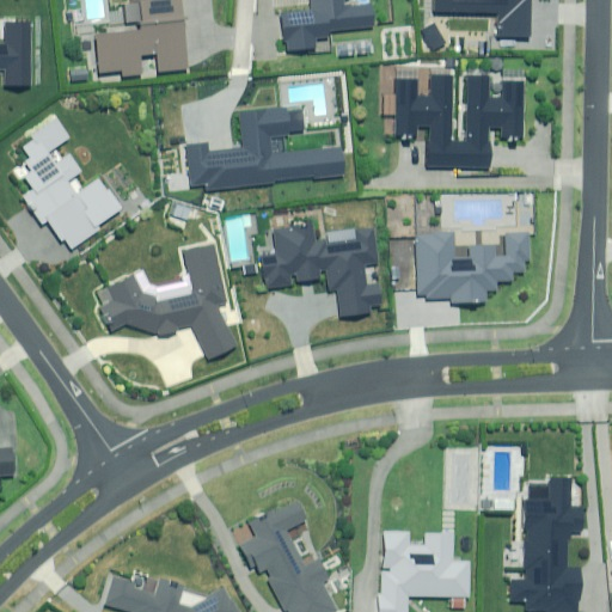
[(139,0),(141,13),(130,14),(133,29),(95,34),(99,71),(121,68),(121,74),(142,72),(140,54),(155,51),(158,69),(187,67),(179,0),(139,0)]
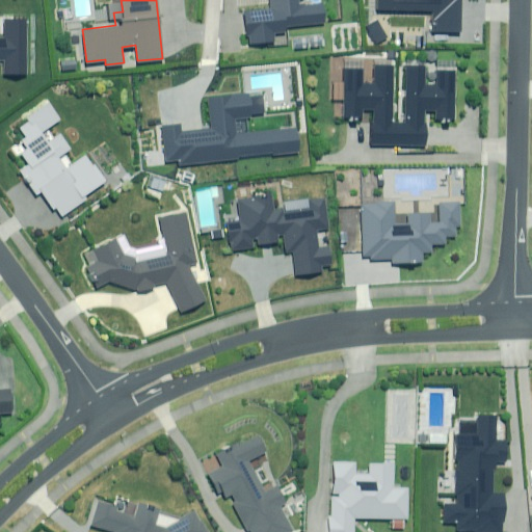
[(285,25),(323,21),(321,2),(304,3),(303,0),(269,0),(270,7),(243,9),(246,33),(249,33),(249,41),(274,38),(273,30),(285,29),(285,25)]
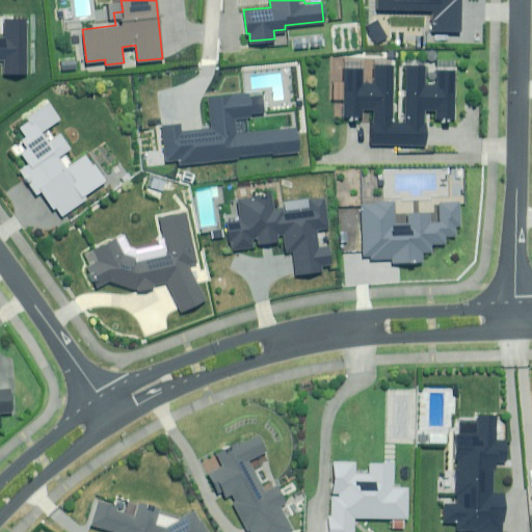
[(377,0),(378,7),(432,7),(432,28),(459,29),(459,0),(377,0)]
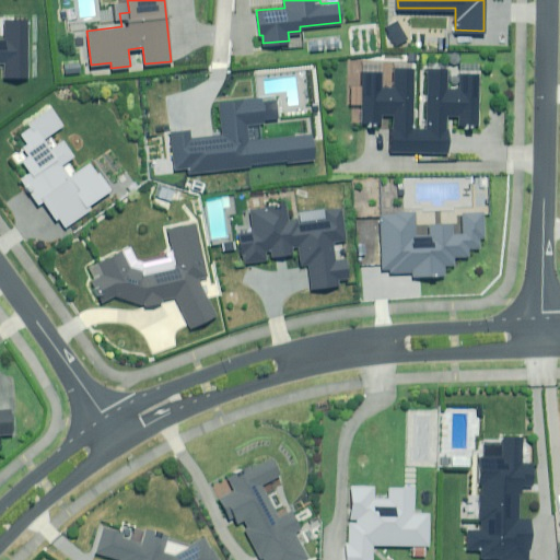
[(27,76),(26,18),(4,18),(4,38),(0,37),(0,60),(4,60),(4,77),(27,76)]
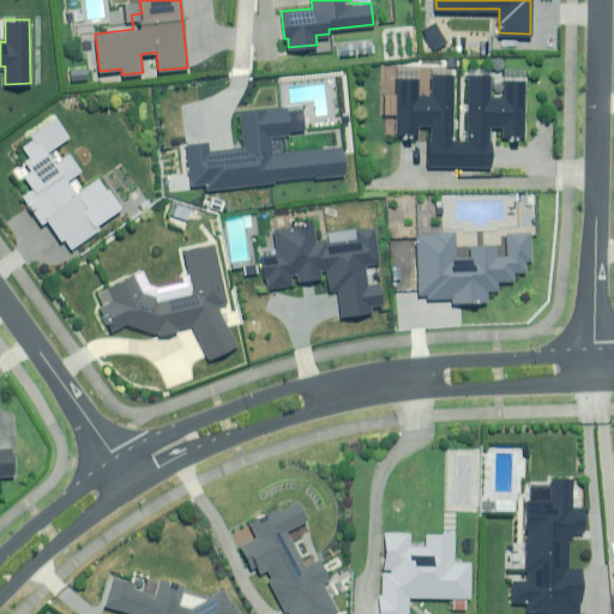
[(447,42),(434,20),(422,28),(435,49),(447,42)]
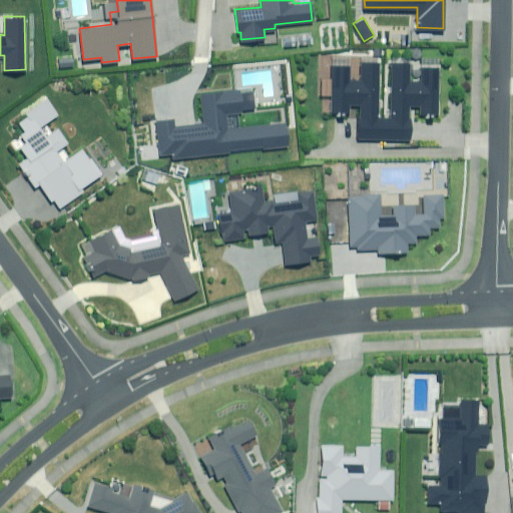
[(308,33),(300,34),(301,44),(309,43),(308,33)]
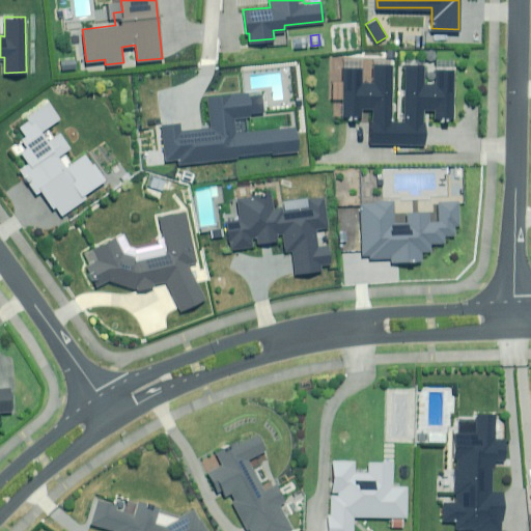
[(307,36),(295,37),(296,48),(308,47),(307,36)]
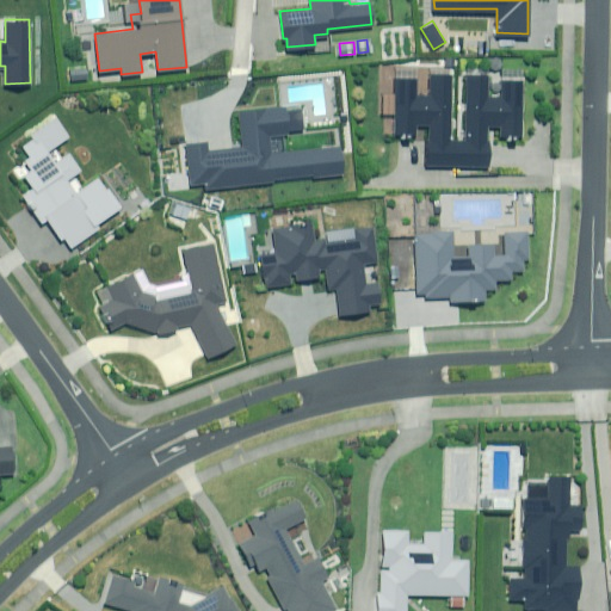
[(417,76),(395,76),(394,133),(417,133),(417,124),(429,124),(429,139),(426,139),(426,165),(488,165),(488,140),(486,140),(487,124),(500,124),(499,134),(522,134),(523,78),(500,78),(500,96),(487,96),(487,73),(466,73),(464,140),(450,140),(451,73),(430,72),(429,93),(417,93),(417,76)]
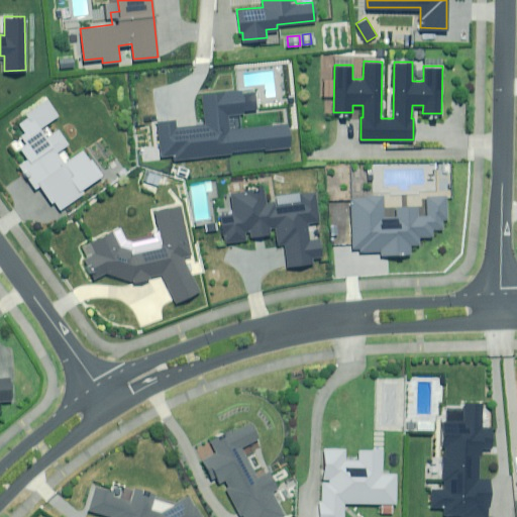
[(266,148),(289,146),(287,123),(229,129),(227,114),(243,112),(241,90),(202,94),(205,123),(176,126),(175,118),(158,120),(162,154),(174,153),(174,160),(230,152),(230,149),(266,145),(266,148)]
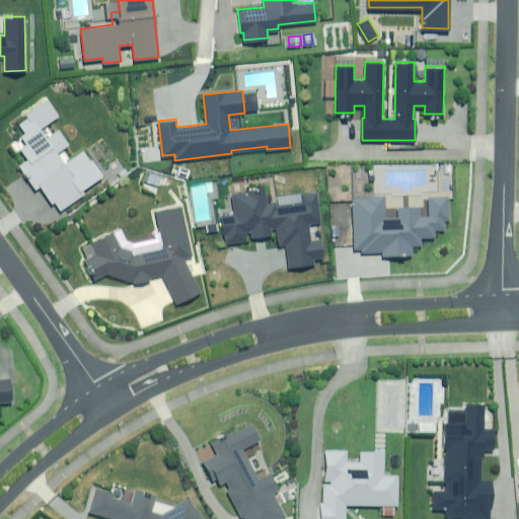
[(57,116),(46,98),(25,113),(28,118),(19,124),(25,132),(20,135),(25,142),(19,147),(27,159),(19,164),(35,188),(40,184),(51,202),(54,200),(60,209),(84,192),(81,189),(101,174),(91,159),(90,160),(83,149),(63,163),(56,152),(68,143),(57,129),(45,137),(39,128),(57,116)]
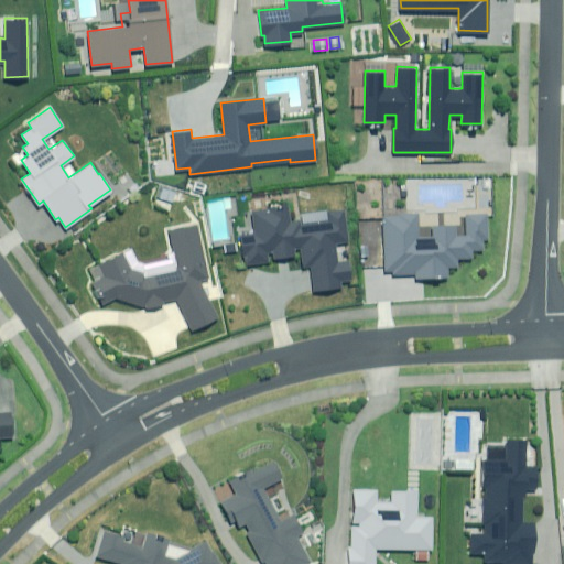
[(289,205),(251,210),(255,231),(240,234),(243,263),(301,256),(302,267),(310,266),(313,289),(340,285),(339,280),(349,279),(347,260),(337,261),(335,241),(347,240),(344,208),(327,210),(329,220),(300,224),(300,219),(290,220),(289,205)]
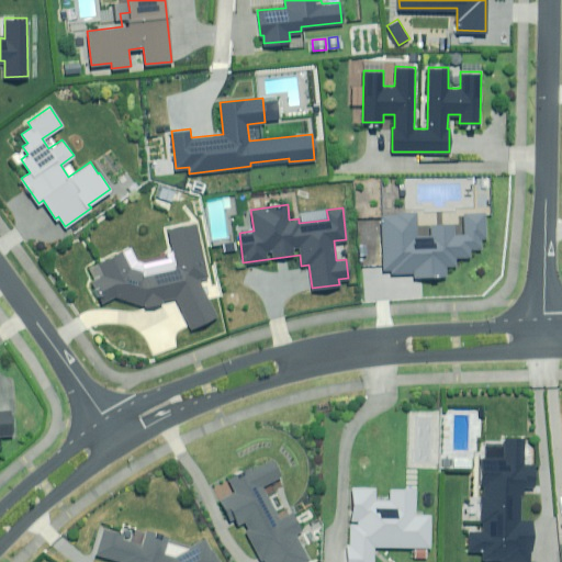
[(396,214),(381,214),(383,269),(413,268),(413,276),(446,274),(446,266),(456,265),(454,257),(469,256),(468,248),(481,248),(481,238),(486,237),(485,212),(462,213),(463,234),(453,234),(453,223),(429,224),(430,235),(417,235),(416,211),(396,212),(396,214)]
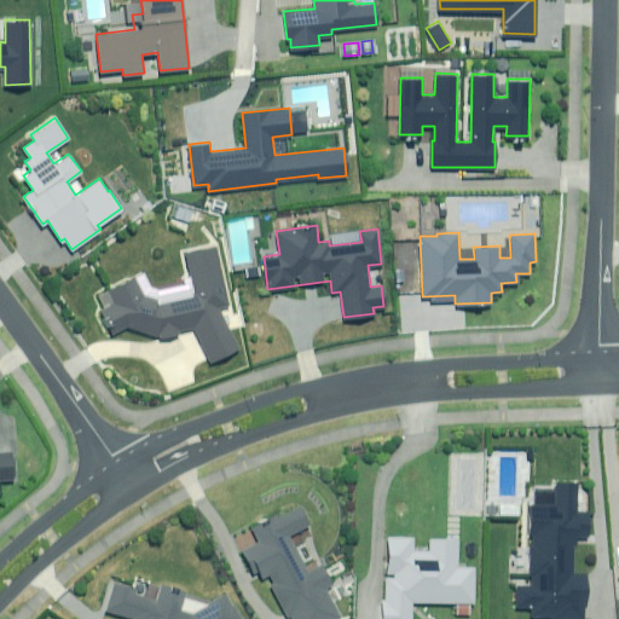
[(128,325),(162,335),(179,334),(178,330),(192,328),(210,363),(238,348),(219,307),(229,305),(217,244),(185,252),(191,283),(160,290),(150,287),(143,273),(106,289),(114,304),(100,308),(113,333),(128,325)]
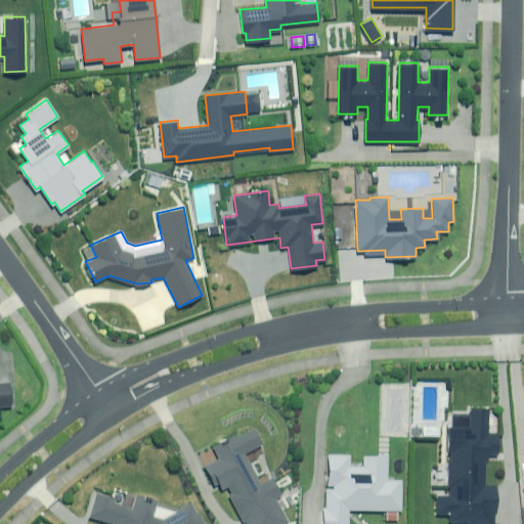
[(0,404),(9,403),(8,386),(0,386),(0,404)]
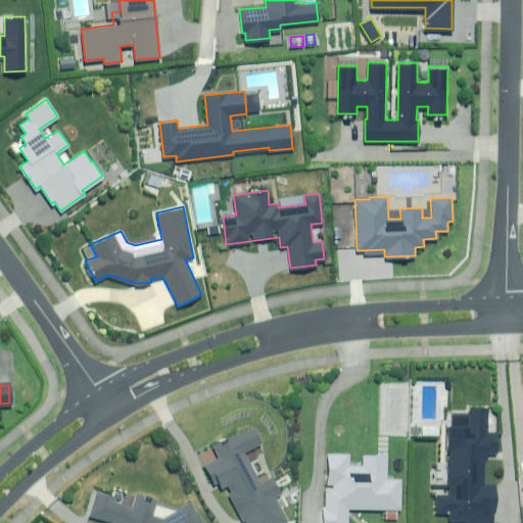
[(469,427),(447,427),(445,494),(436,493),(436,513),(445,513),(445,521),(466,522),(465,522),(492,522),(494,484),(483,483),(484,453),(495,454),(496,432),(486,432),(486,425),(486,408),(470,408),(469,427)]
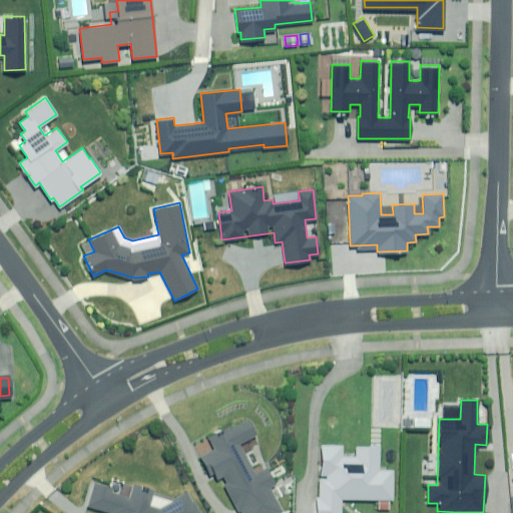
[(216,480),(220,478),(223,484),(218,487),(231,512),(235,512),(240,511),(241,512),(279,512),(283,511),(270,487),(275,484),(268,470),(255,475),(239,443),(257,435),(248,419),(209,439),(214,449),(200,456),(209,474),(212,473),(216,480)]
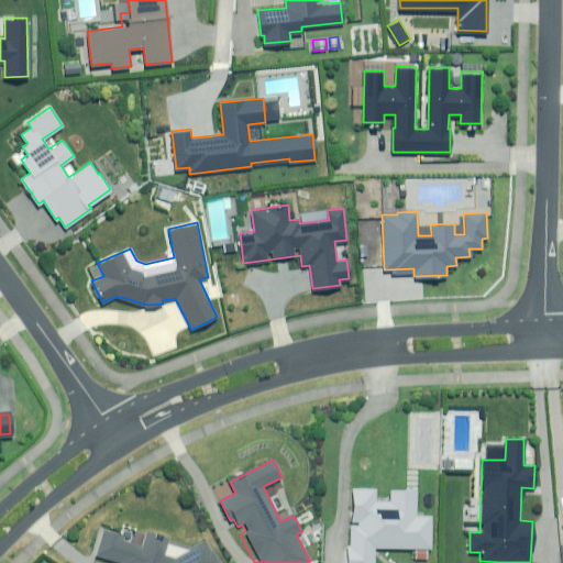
[(375,489),(352,489),(351,545),(348,545),(346,562),(373,562),(374,547),(430,548),(431,517),(415,516),(416,490),(390,490),(389,500),(375,500),(375,489)]
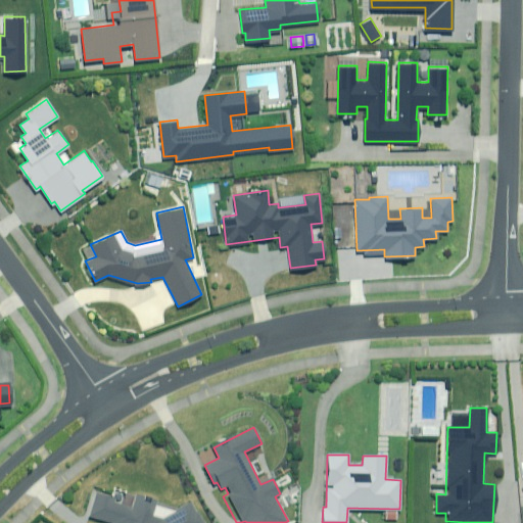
[(203,522),(192,503),(160,520),(151,516),(156,503),(134,501),(133,507),(114,504),(115,498),(94,494),(90,517),(113,521),(112,522),(203,522)]
